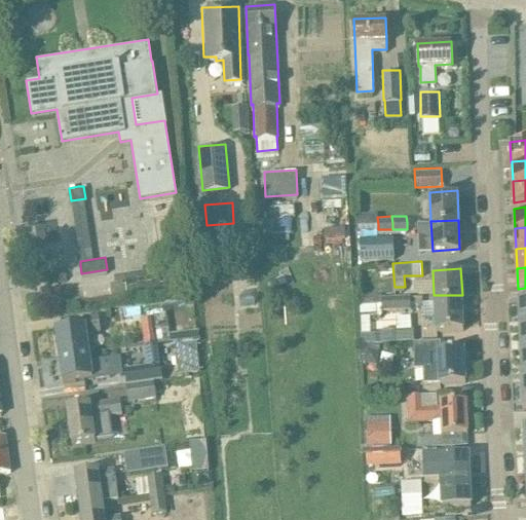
[(381,292),(361,292),(362,313),(362,323),(363,341),(368,341),(391,340),(391,338),(415,337),(414,325),(376,327),(376,329),(371,329),(370,319),(370,313),(378,312),(381,312),(382,308),(381,295),(381,292)]
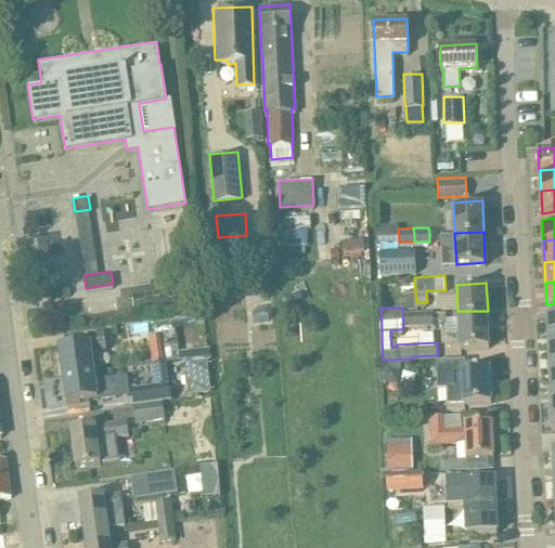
[(434,309),(418,310),(418,311),(418,324),(435,324),(434,309)]
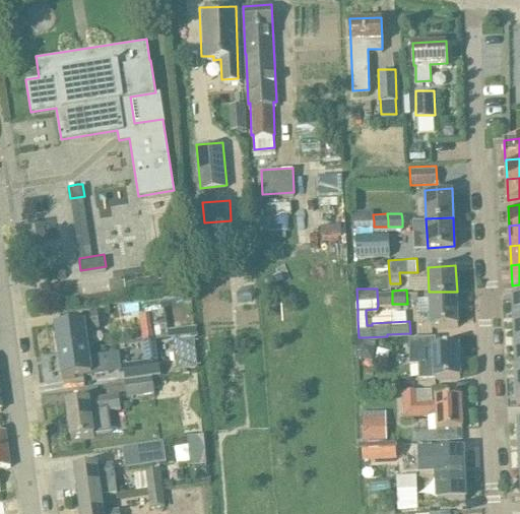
[(392,291),(377,292),(378,305),(392,304),(392,292),(392,291)]
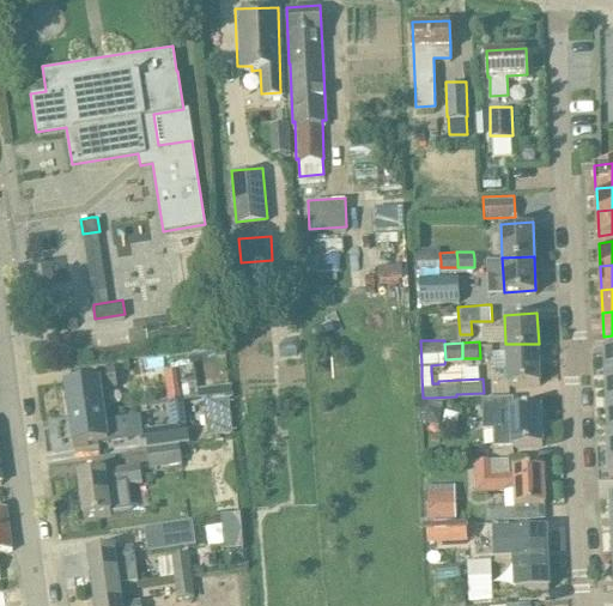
[(539,344),(505,344),(507,349),(493,350),(495,365),(507,365),(508,383),(540,381),(539,344)]
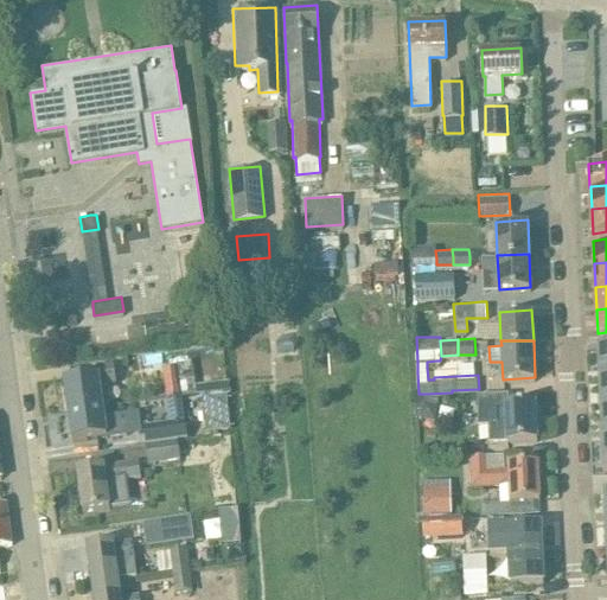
[(97,372),(64,377),(68,403),(103,399),(102,382),(116,380),(113,359),(96,362),(97,372)]
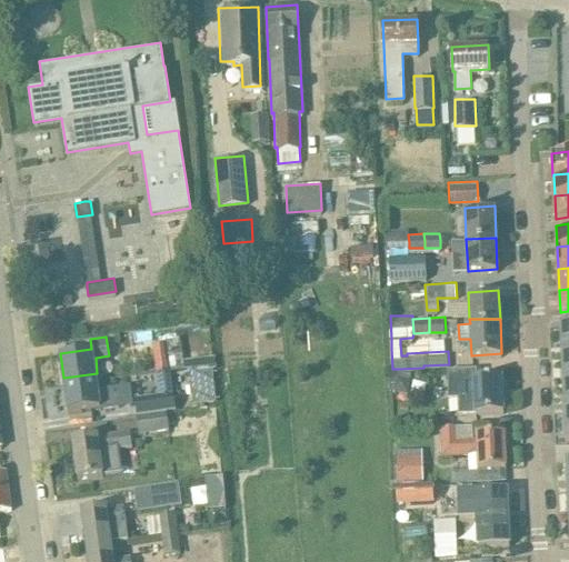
[(152,342),(155,365),(181,361),(178,338),(152,342)]
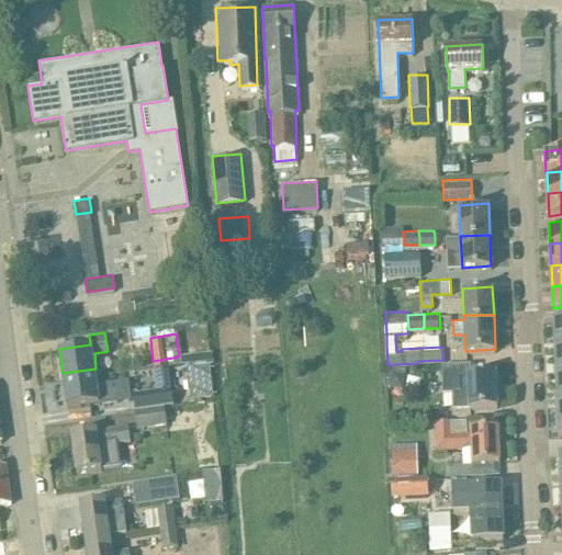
[(156,386),(133,389),(133,391),(135,406),(173,400),(169,364),(180,363),(179,357),(153,361),(156,386)]
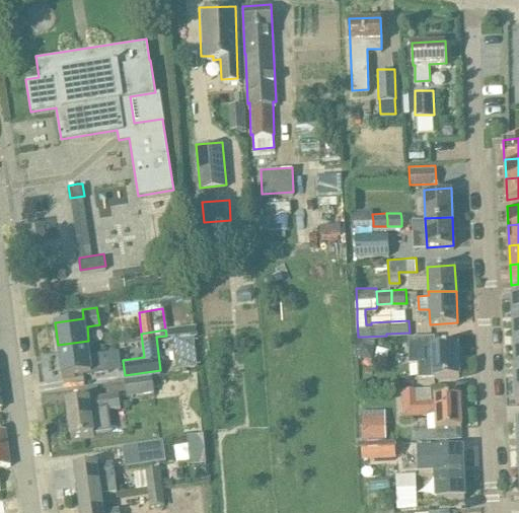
[(197,363),(194,334),(173,336),(176,365),(197,363)]
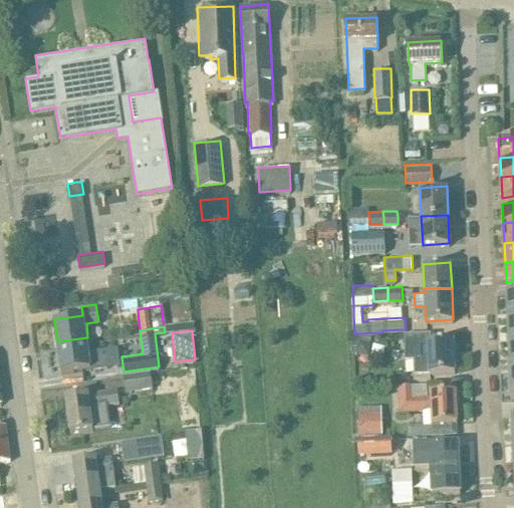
[(428,331),(405,332),(406,346),(413,346),(414,370),(429,370),(429,371),(455,370),(454,338),(428,339),(428,331)]
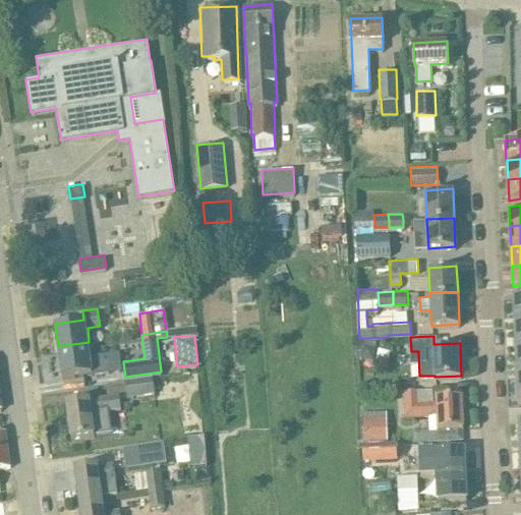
[(89,342),(58,346),(62,376),(93,372),(93,370),(109,368),(114,367),(112,353),(91,356),(89,342)]
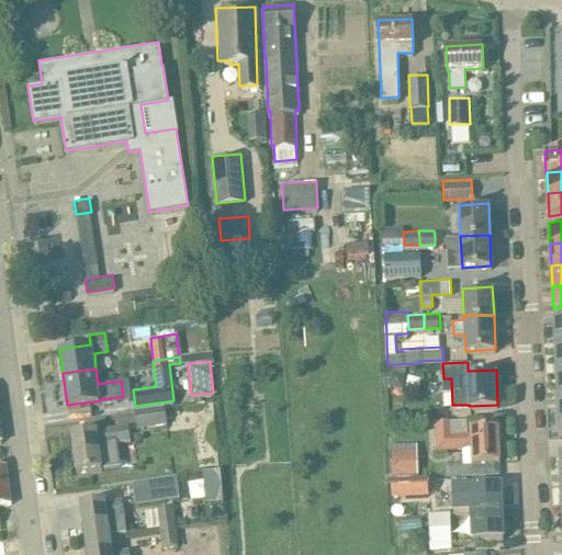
[(173,400),(135,406),(137,426),(167,421),(166,404),(173,403),(173,400)]
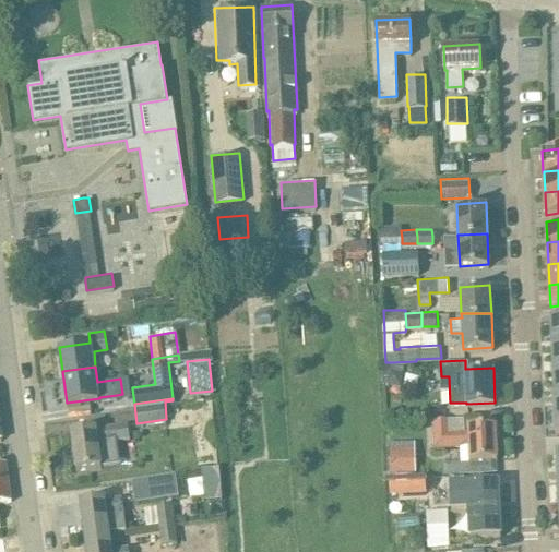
[(468,424),(468,428),(455,428),(455,417),(433,417),(433,444),(452,444),(452,445),(470,444),(470,459),(497,458),(496,423),(468,424)]
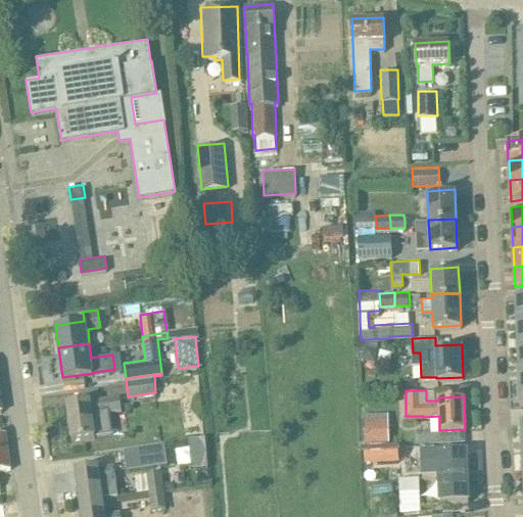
[(96,435),(95,433),(112,431),(109,411),(122,409),(120,394),(91,398),(90,398),(65,402),(70,438),(96,435)]
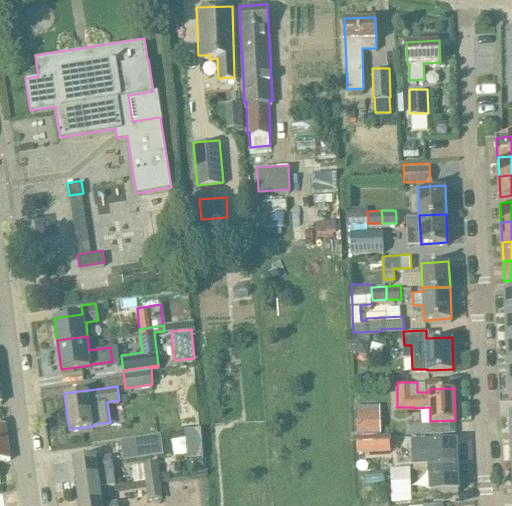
[(381,432),(380,414),(357,414),(358,432),(381,432)]
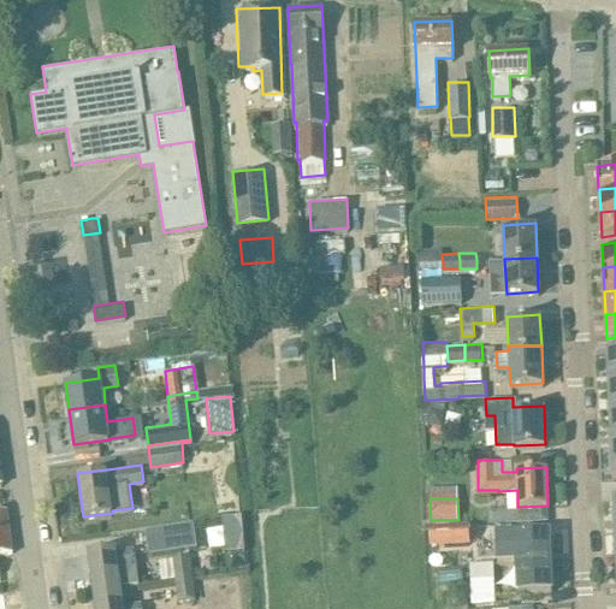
[(194,520),(146,527),(149,551),(172,548),(196,544),(194,520)]
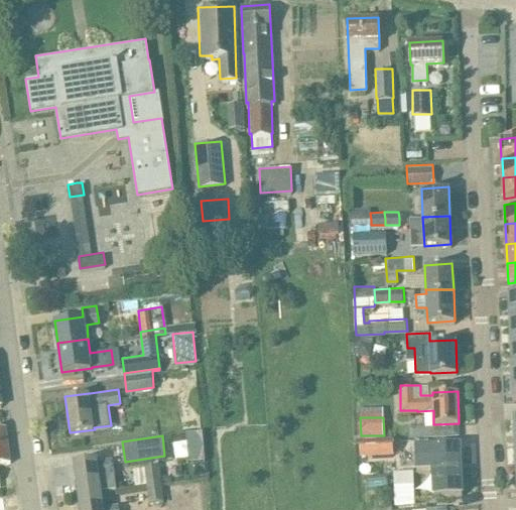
[(7,440),(0,440),(0,485),(0,482),(0,461),(10,460),(7,440)]
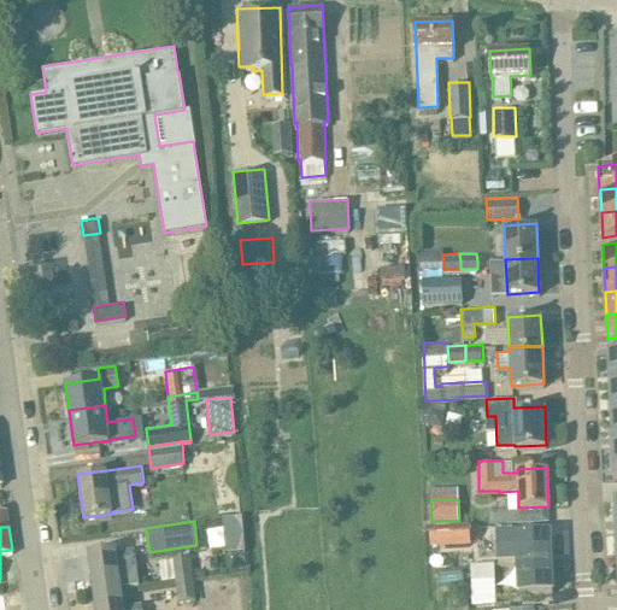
[(516,532),(518,561),(552,559),(550,529),(516,532)]
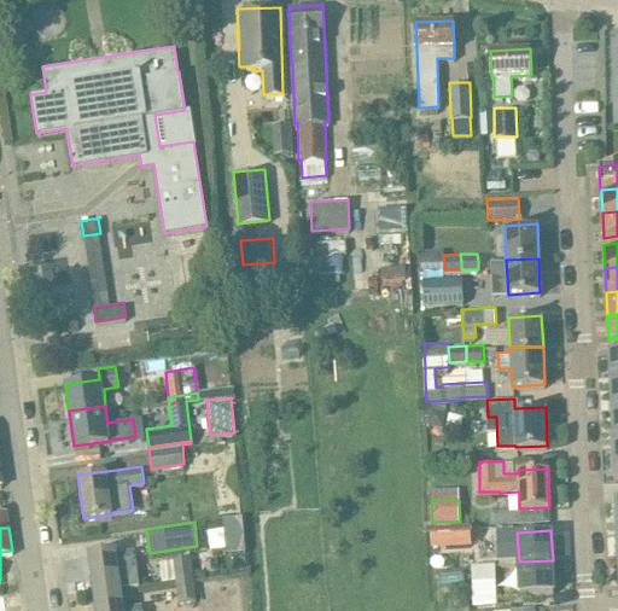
[(116,548),(88,552),(94,591),(120,587),(120,586),(140,583),(134,547),(116,550),(116,548)]
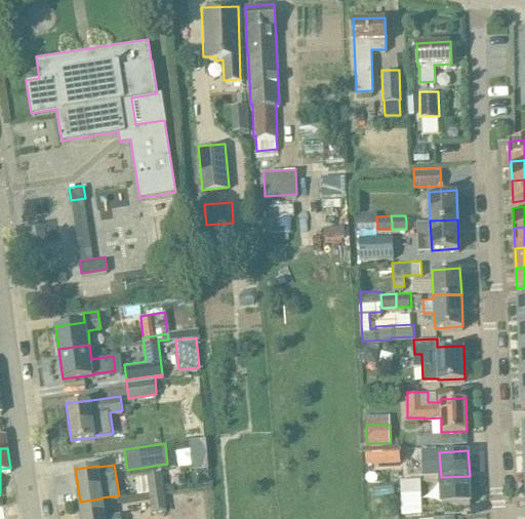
[(400,468),(401,479),(420,478),(420,467),(400,468)]
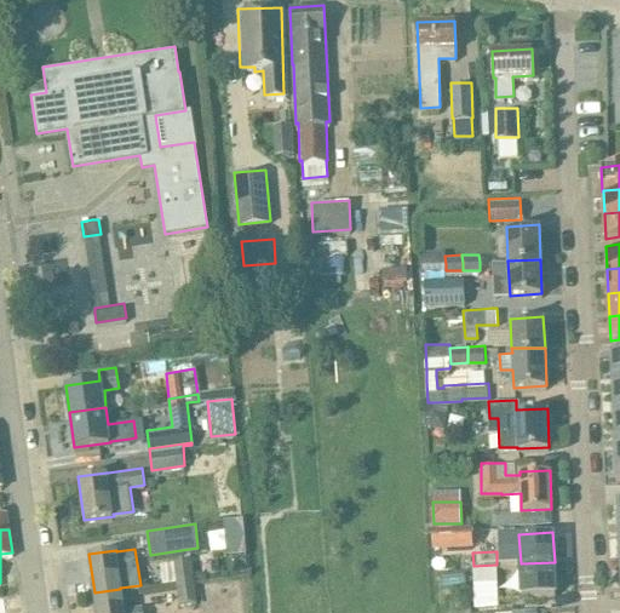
[(174,559),(173,559),(176,580),(178,580),(194,578),(191,559),(191,556),(174,559)]
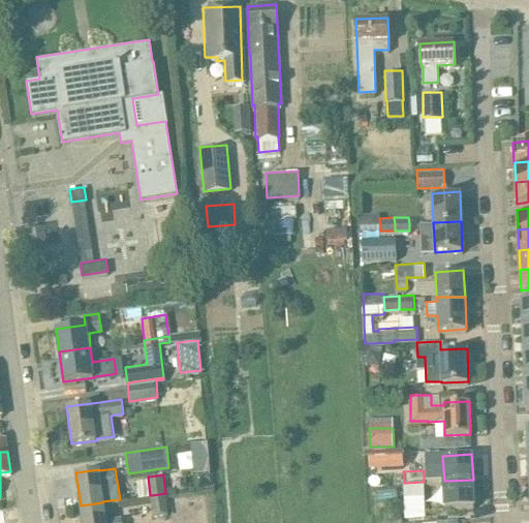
[(473,480),(444,481),(445,506),(474,505),(473,480)]
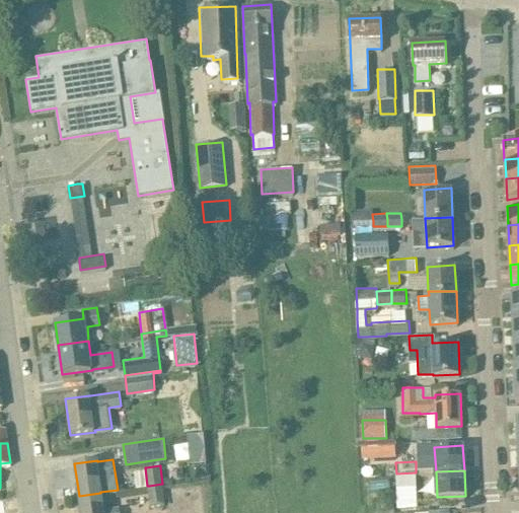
[(415,511),(418,511),(416,472),(396,473),(396,500),(391,501),(392,512),(415,511)]
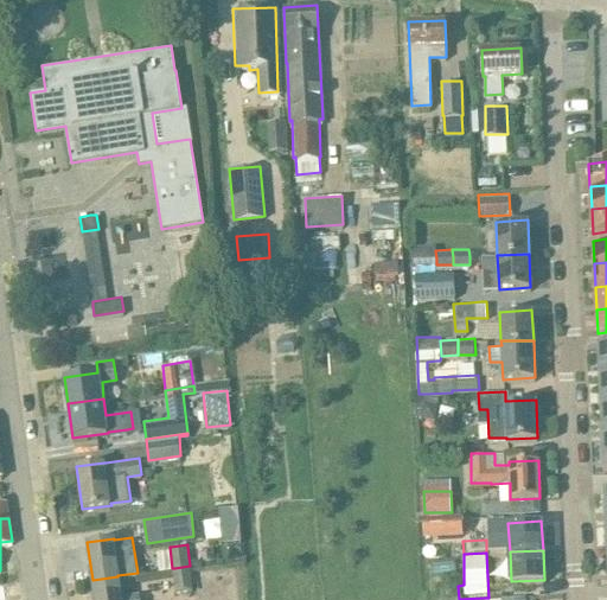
[(454,556),(432,559),(432,573),(455,570),(454,556)]
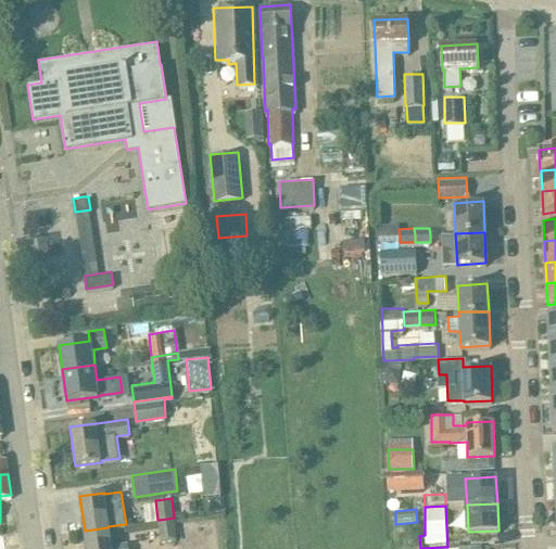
[(160,520),(158,520),(161,539),(176,537),(174,518),(160,520)]
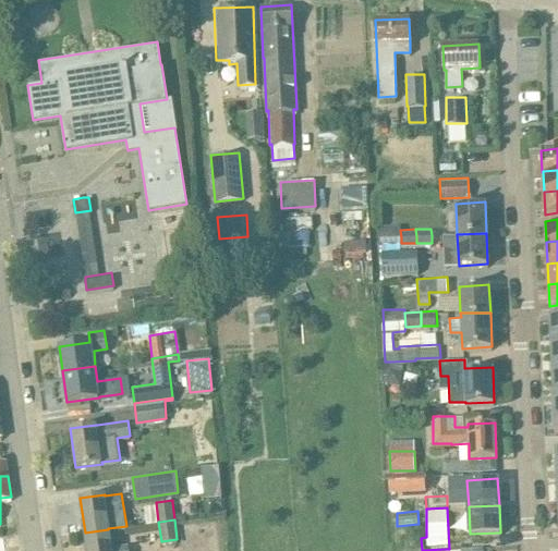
[(108,529),(85,533),(87,550),(129,550),(129,543),(111,546),(108,529)]
